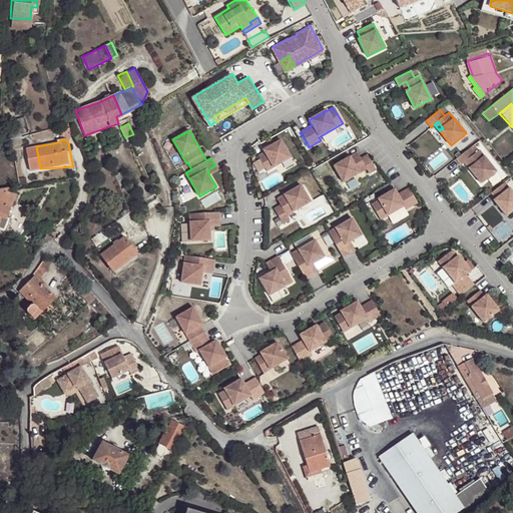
[(281,140),(264,150),(265,152),(258,156),(267,171),(291,158),(281,140)]
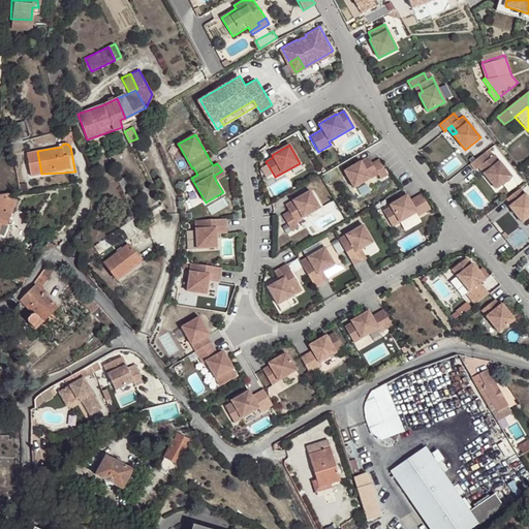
[(485,153),(470,163),(475,170),(479,167),(483,165),(488,172),(485,175),(496,189),(511,177),(494,155),(489,158),(485,153)]
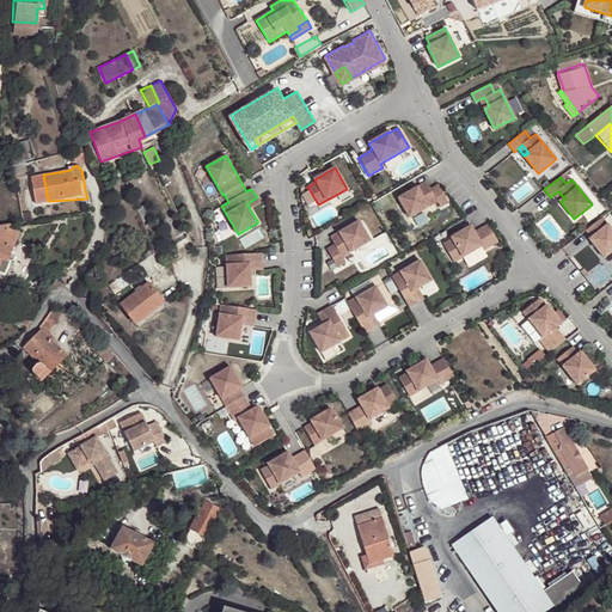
[(417,188),(397,200),(409,219),(436,203),(440,208),(447,203),(438,185),(429,190),(428,187),(420,191),(417,188)]
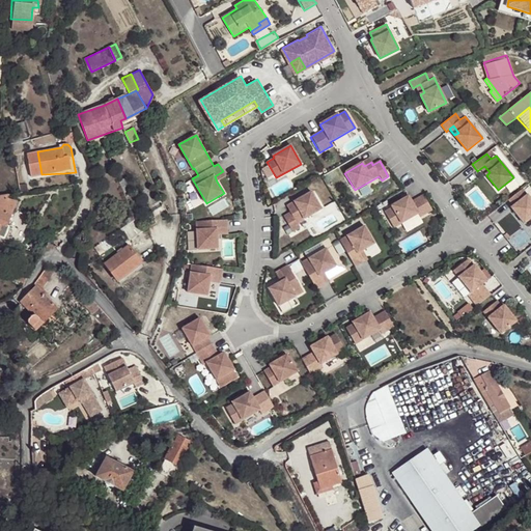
[(484,166),(481,168),(486,175),(490,172),(484,166)]
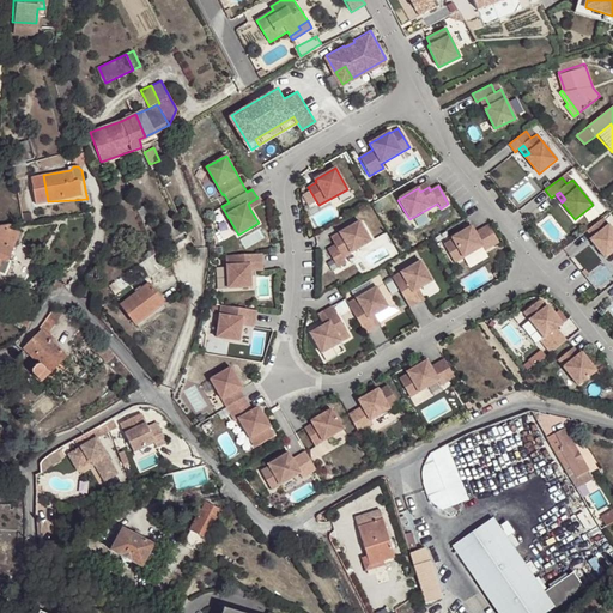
[(258,198),(248,204),(250,210),(261,202),(258,198)]
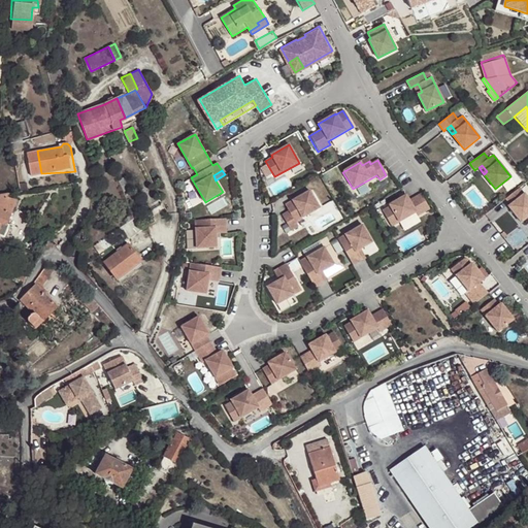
[(527,217),(527,197),(520,188),(505,199),(510,205),(508,206),(521,223),(527,217)]
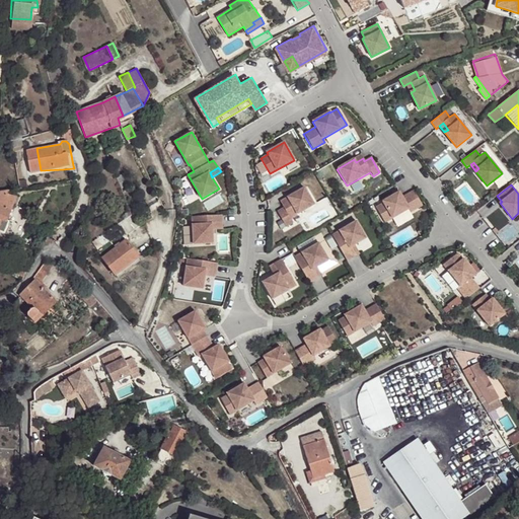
[(304,188),(287,197),(289,201),(283,205),(284,208),(278,211),(286,226),(293,222),(291,218),(314,204),(304,188)]
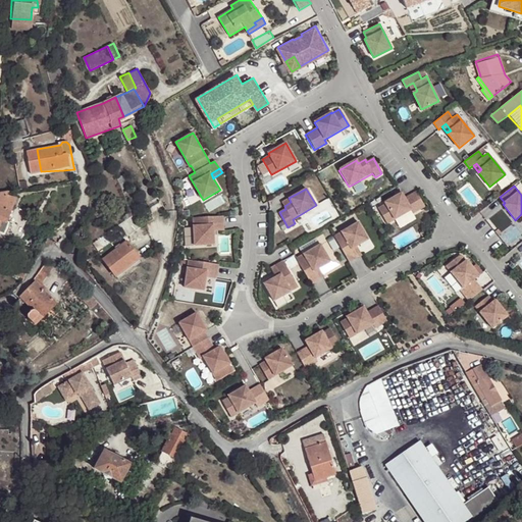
[(9,191),(0,192),(0,207),(10,211),(15,198),(8,195),(9,191)]
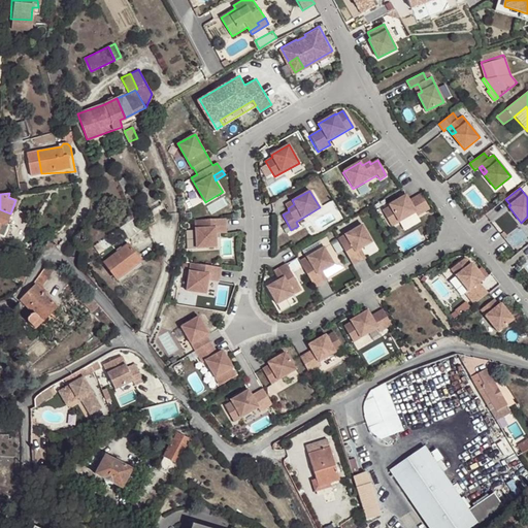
[(430,209),(421,194),(409,200),(406,195),(389,205),(390,206),(383,210),(392,227),(416,212),(418,217),(430,209)]
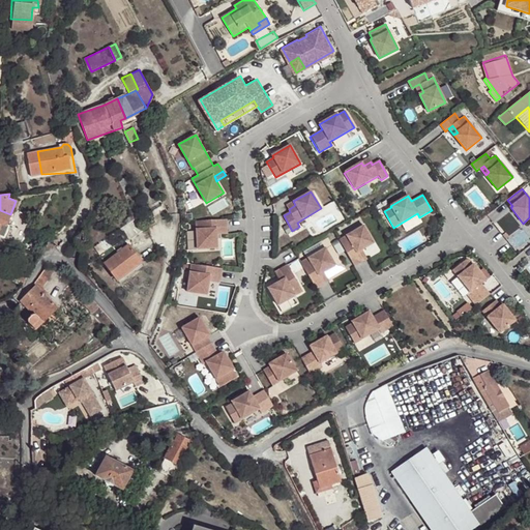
[(10,214),(0,210),(0,224),(6,226),(10,214)]
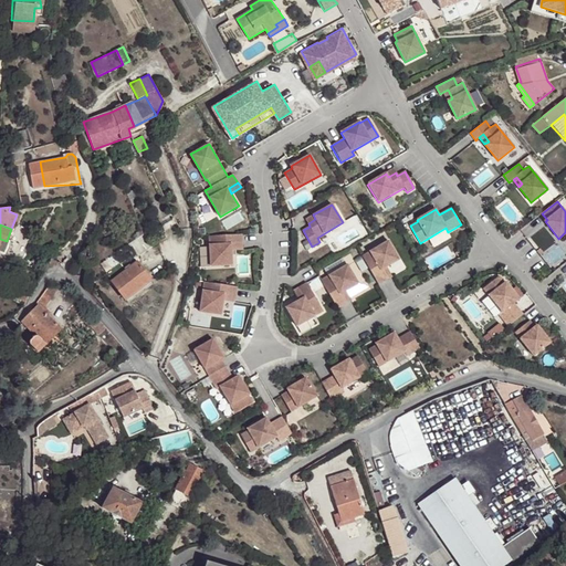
[(241,234),(209,237),(210,266),(231,265),(230,251),(230,245),(241,244),(241,234)]
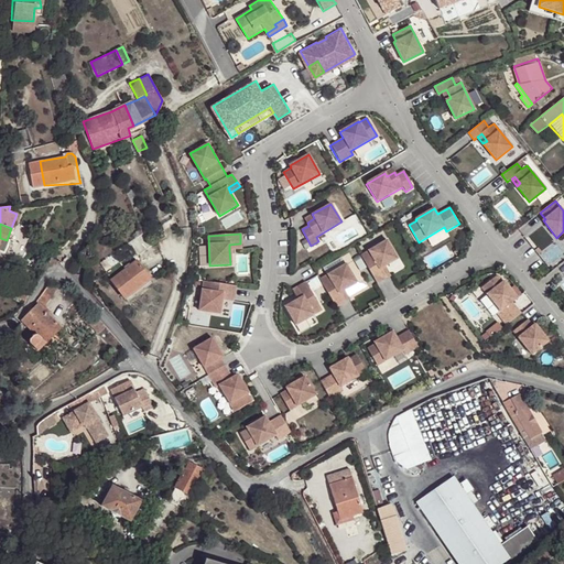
[(0,238),(0,251),(10,256),(11,251),(9,250),(12,243),(7,240),(0,238)]
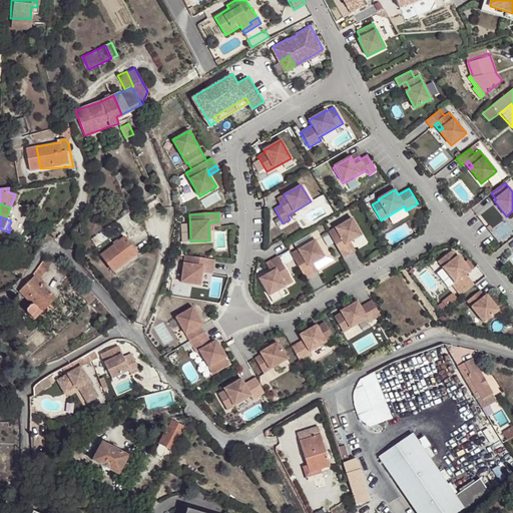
[(124,218),(118,223),(126,232),(131,227),(124,218)]
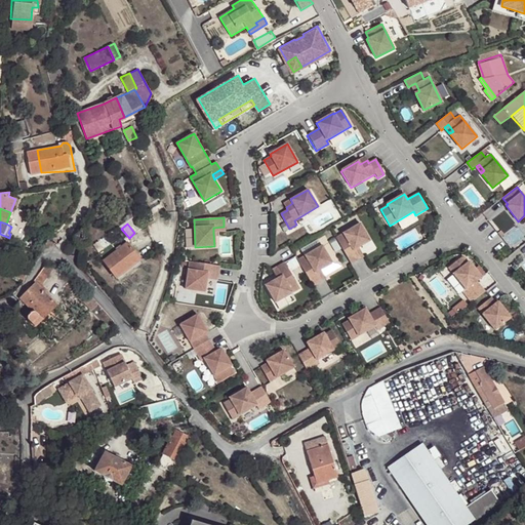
[(336,238),(351,265),(359,259),(354,250),(359,248),(370,241),(360,225),(336,238)]
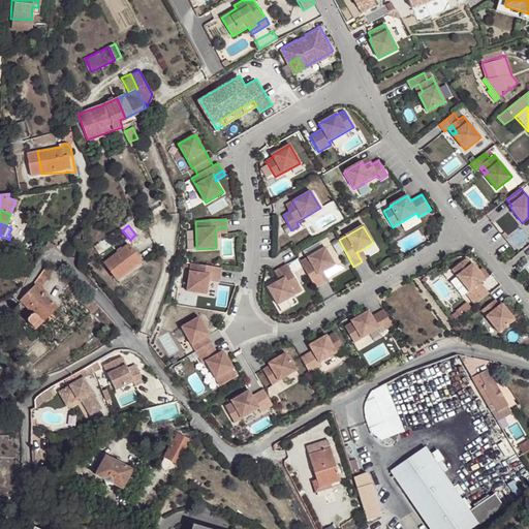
[(98,257),(103,265),(114,256),(127,246),(123,240),(101,255),(98,257)]
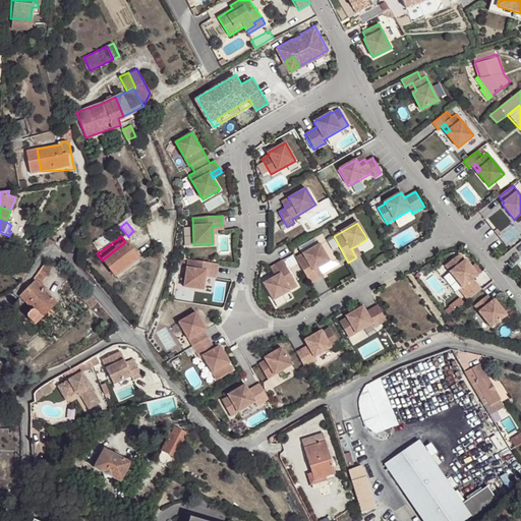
[(112,252),(102,261),(116,279),(139,261),(136,255),(125,242),(112,252)]
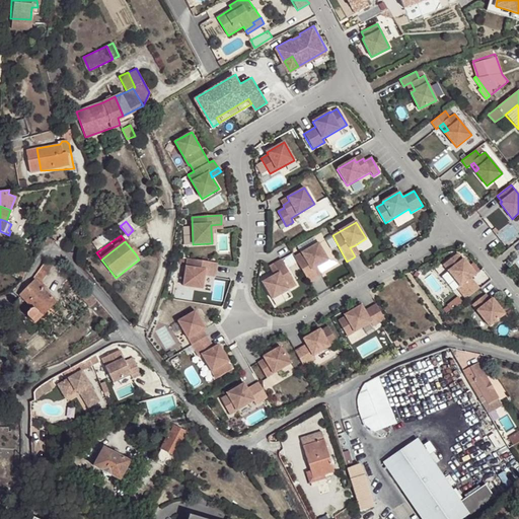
[(309,283),(316,279),(311,270),(316,267),(328,261),(318,243),(294,257),(309,283)]
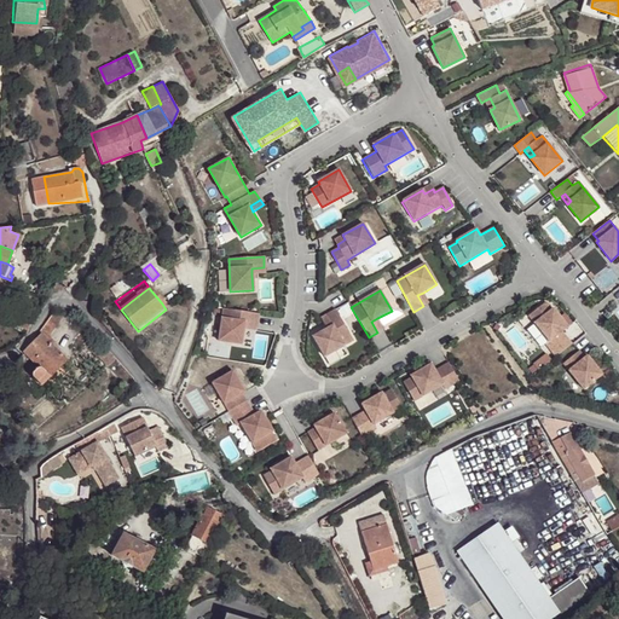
[(417,295),(423,306),(429,302),(423,293),(417,295)]
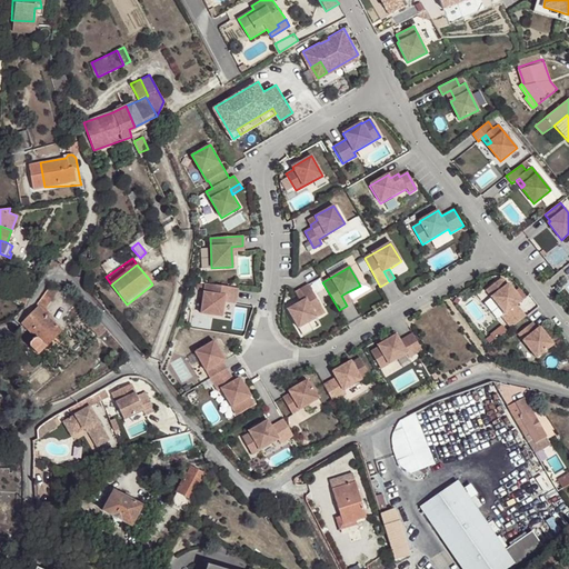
[(501,278),(486,290),(505,313),(501,316),(511,328),(515,326),(526,316),(517,305),(522,300),(509,283),(507,285),(501,278)]
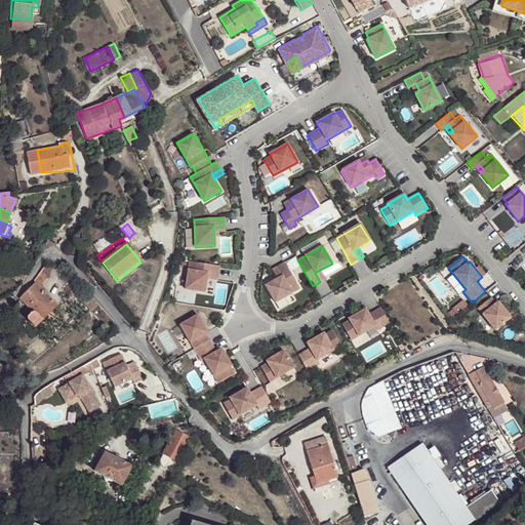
[(217,266),(189,261),(184,289),(204,292),(206,278),(206,274),(216,275),(217,266)]
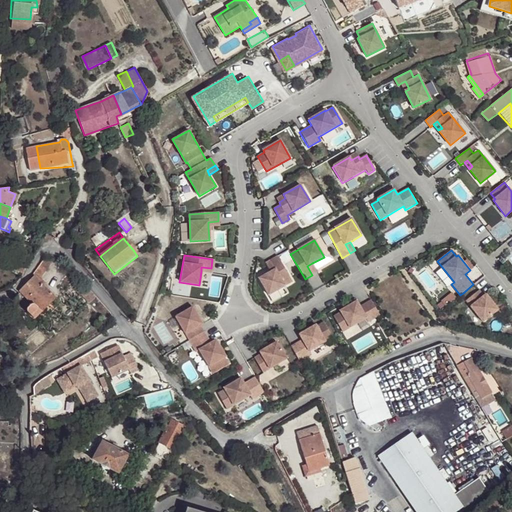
[(292,282),(277,256),(270,261),(275,269),(270,272),(259,278),(268,295),(285,285),(292,282)]
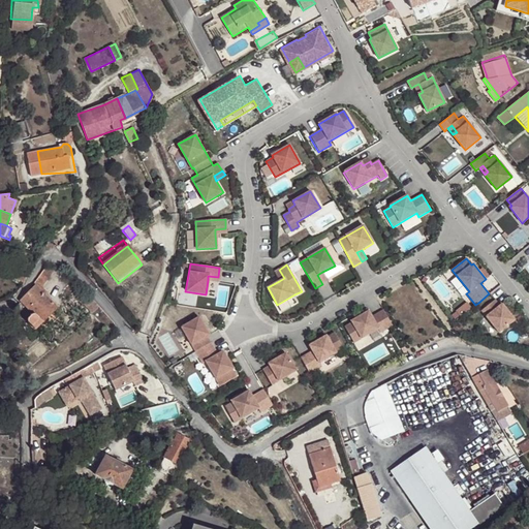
[(322,272),(327,279),(344,270),(335,266),(322,272)]
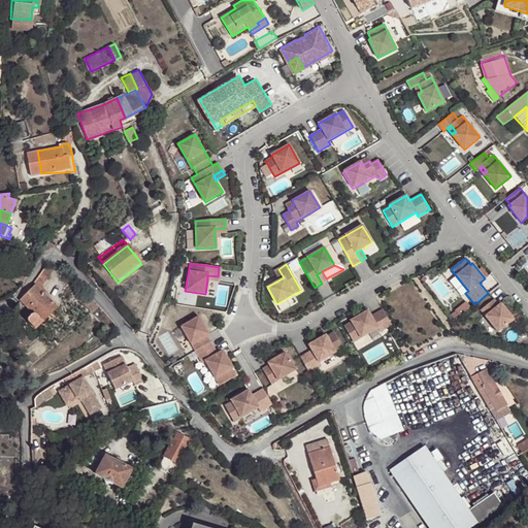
[(44,268),(36,281),(43,288),(55,268),(44,268)]
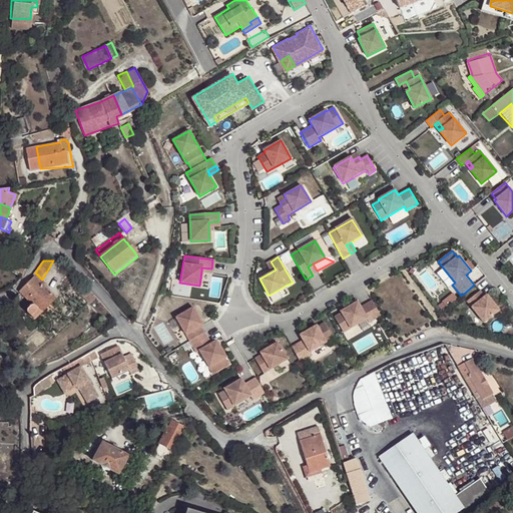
[(276,270),(271,262),(266,264),(271,273),(276,270)]
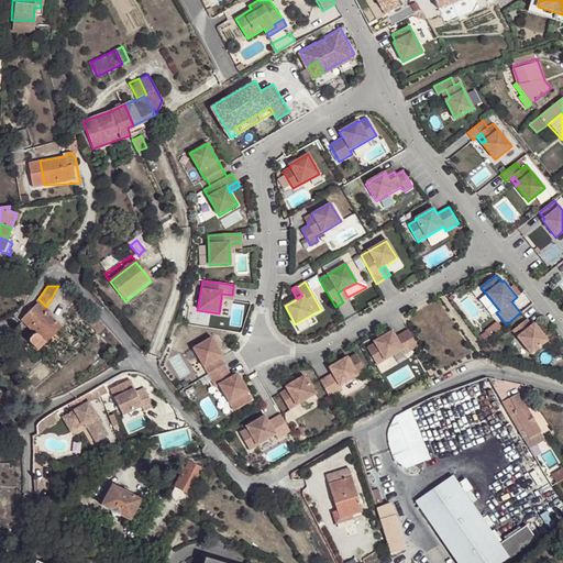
[(338,293),(343,302),(349,299),(348,297),(343,289),(338,293)]
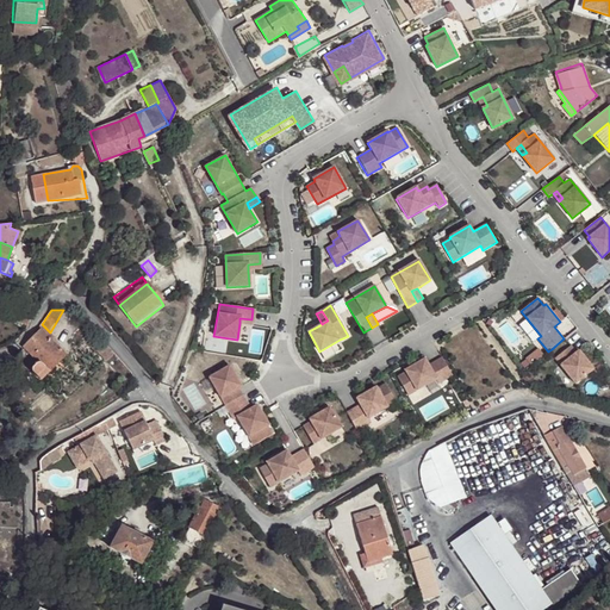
[(38,328),(42,330),(51,340),(54,337),(50,332),(42,324),(38,328)]
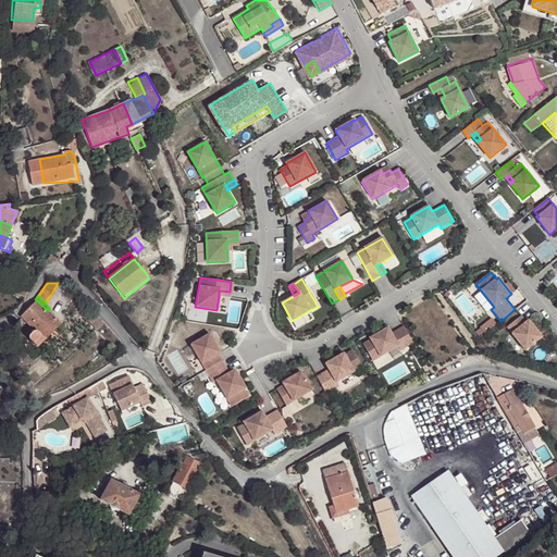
[(38,301),(22,317),(36,331),(38,332),(45,339),(61,324),(47,310),(38,301)]
